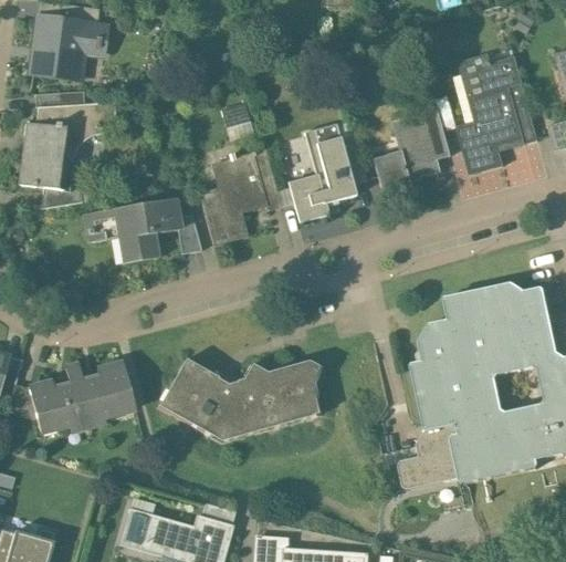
[(97,7),(48,0),(40,0),(38,18),(35,18),(32,45),(34,47),(31,73),(52,75),(53,69),(74,71),(77,44),(97,48),(98,35),(96,35),(98,23),(95,23),(97,7)]
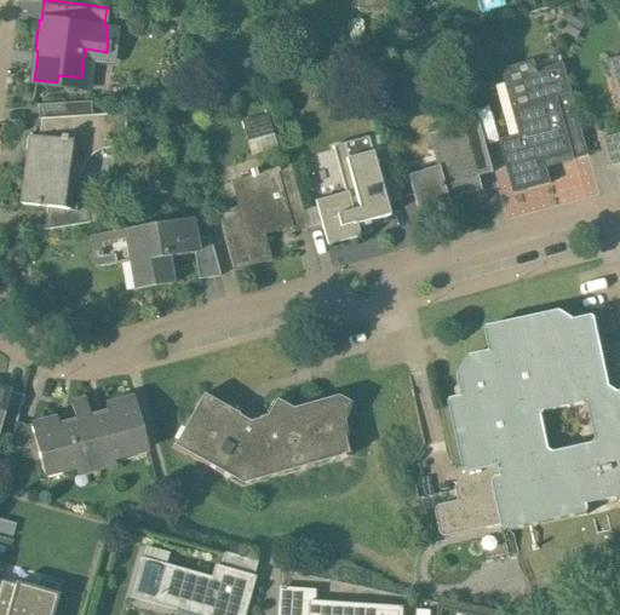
[(564,61),(526,72),(533,99),(572,88),(564,61)]
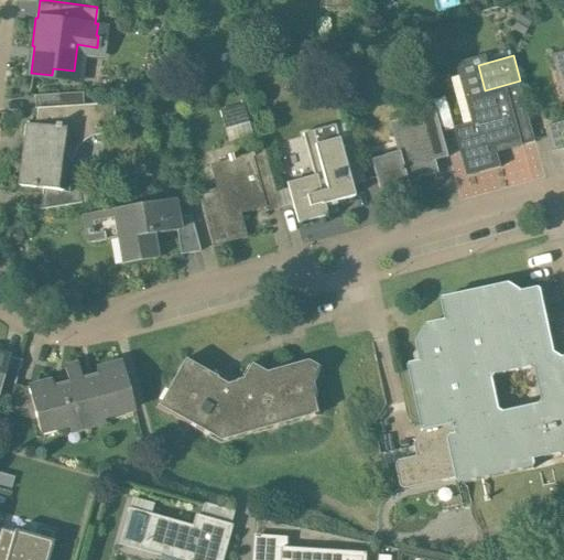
[(563,68),(556,72),(563,98),(563,119),(545,125),(552,151),(563,147),(563,137),(563,136),(563,68)]
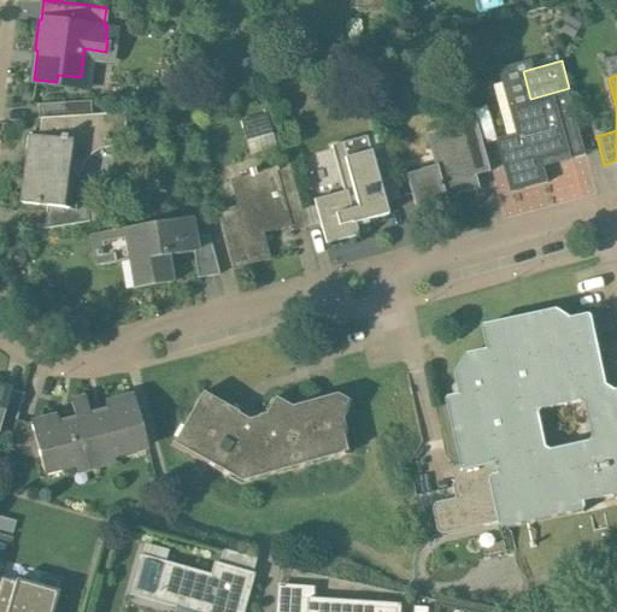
[(530,99),(515,104),(523,134),(499,141),(512,189),(547,180),(541,157),(566,149),(569,157),(587,152),(569,88),(530,99)]
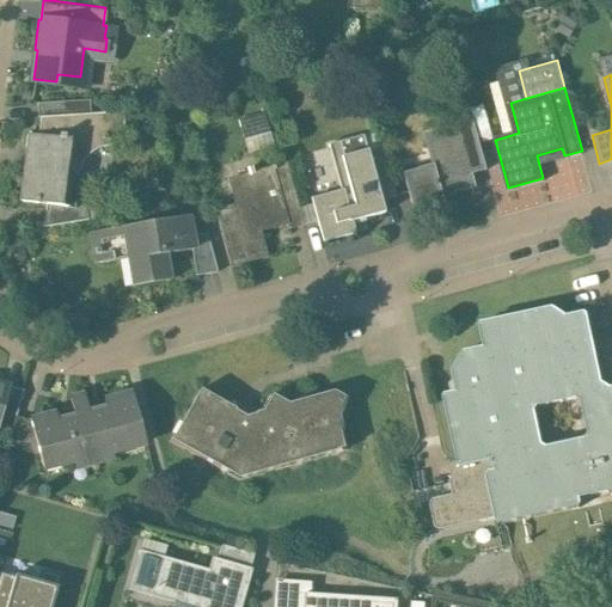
[(89,97),(36,100),(37,115),(40,115),(90,112),(89,97)]
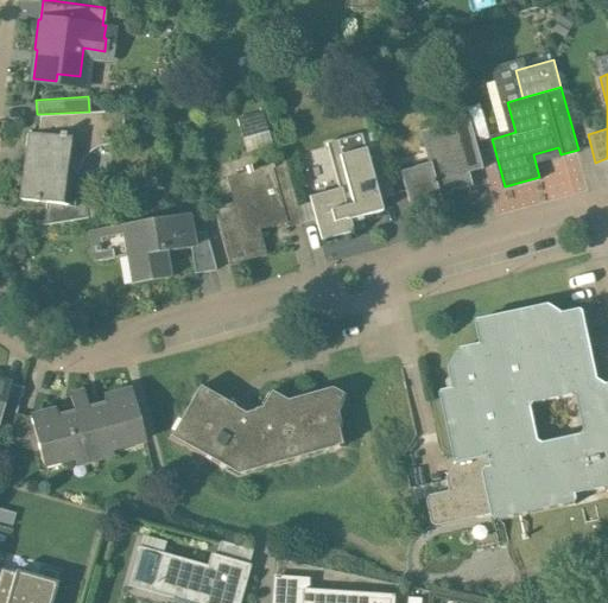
[(89,112),(39,114),(37,132),(25,129),(17,196),(44,200),(71,203),(73,198),(76,171),(69,170),(71,162),(76,152),(84,144),(93,138),(102,134),(106,139),(112,140),(114,139),(116,138),(118,137),(120,134),(121,132),(121,129),(120,110),(122,110),(122,109),(89,112)]
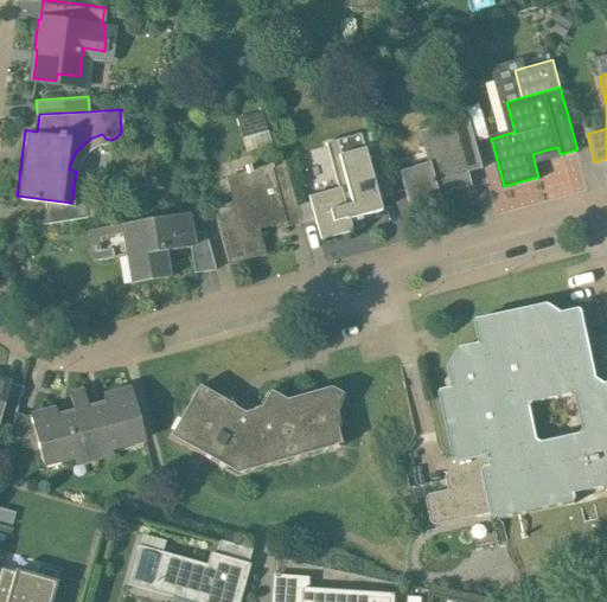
[(238,111),(243,145),(263,142),(259,109),(238,111)]
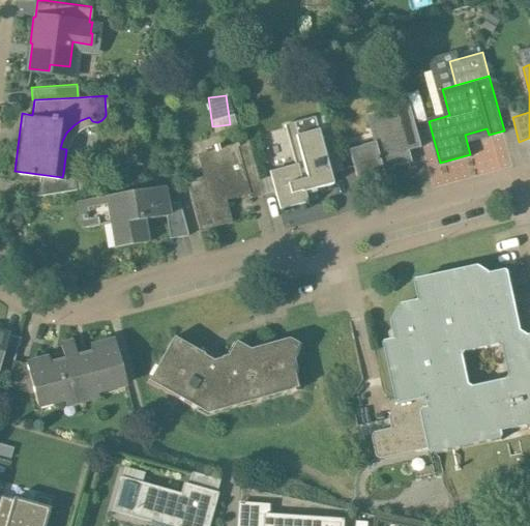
[(409,101),(374,111),(381,138),(348,147),(358,184),(386,177),(383,167),(412,159),(409,148),(420,145),(409,101)]
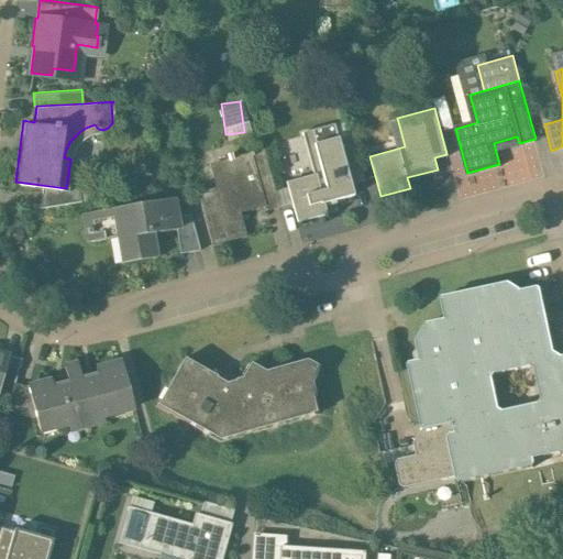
[(320,171),(285,179),(296,219),(326,211),(322,200),(352,193),(349,181),(362,177),(350,131),(312,142),(320,171)]
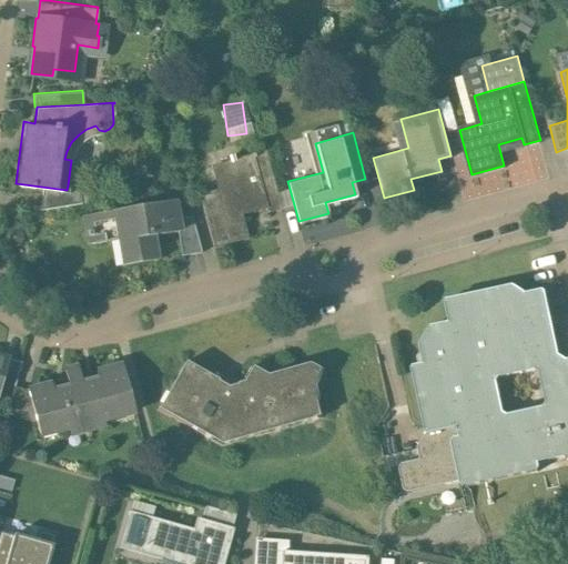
[(265,148),(215,162),(223,191),(200,197),(213,245),(246,237),(240,211),(262,204),(264,211),(281,207),(265,148)]
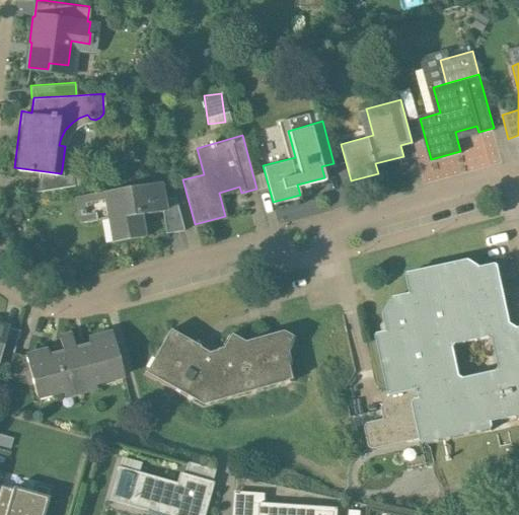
[(61,173),(38,170),(35,190),(73,184),(71,170),(62,169),(61,173)]
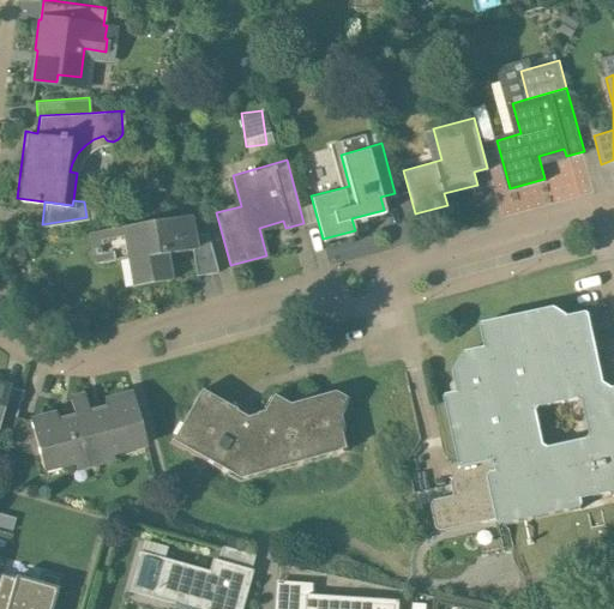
[(188,215),(90,231),(94,253),(98,252),(100,259),(142,253),(146,282),(168,278),(163,252),(192,248),(193,247),(192,234),(188,215)]
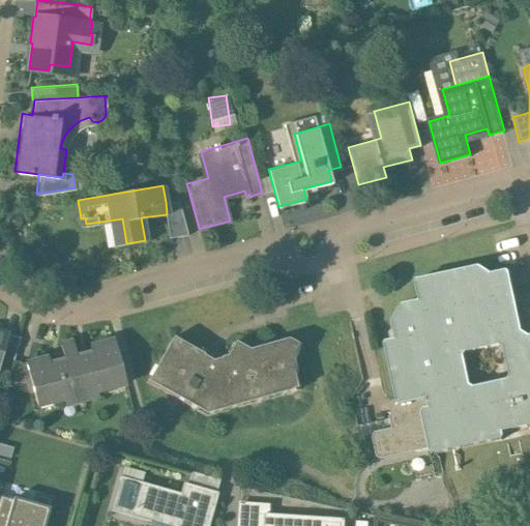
[(178,199),(166,202),(167,213),(166,214),(169,236),(187,233),(178,199)]
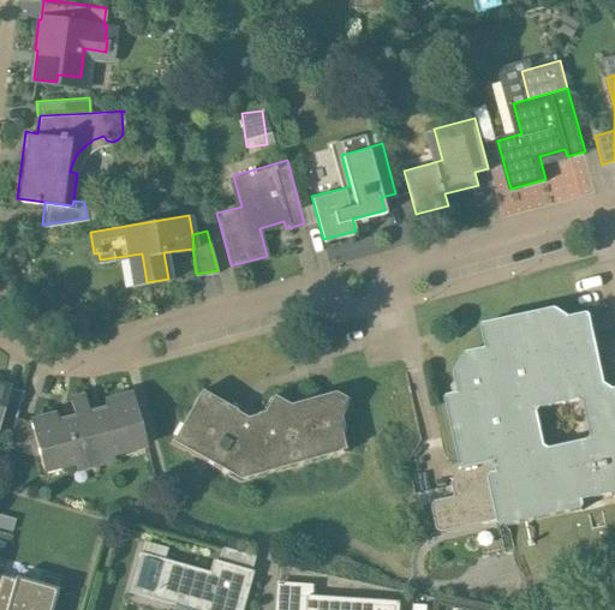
[(614,386),(613,387),(604,381),(605,381),(591,314),(587,311),(569,316),(568,314),(559,308),(554,316),(548,317),(538,312),(533,321),(526,322),(518,316),(513,326),(506,327),(497,321),(493,330),(483,332),(485,346),(469,350),(454,370),(459,390),(447,393),(445,396),(459,461),(461,464),(451,480),(451,483),(453,492),(434,497),(430,502),(435,526),(440,530),(497,518),(499,522),(502,524),(581,506),(584,503),(584,497),(614,490),(614,386)]
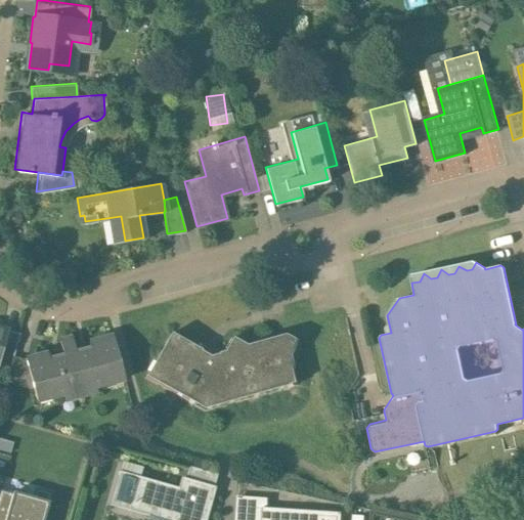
[(201,348),(171,332),(146,375),(204,406),(298,381),(294,366),(291,356),(290,353),(298,339),(286,333),(246,344),(232,336),(225,349),(218,351),(219,353),(210,355),(200,349),(201,348)]
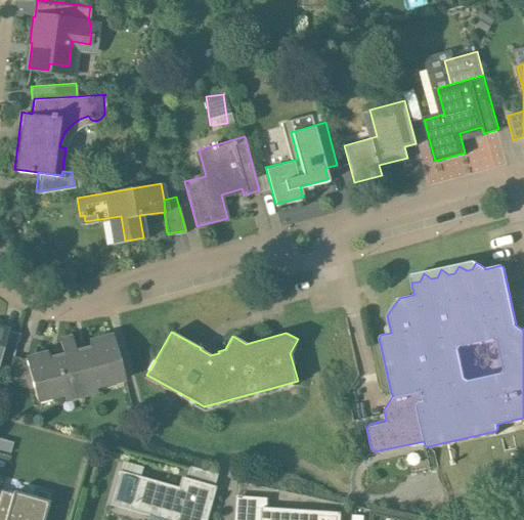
[(64,358),(50,361),(47,351),(26,357),(35,393),(49,389),(51,395),(77,388),(79,394),(96,389),(95,384),(108,381),(107,376),(123,372),(113,334),(89,340),(91,350),(77,354),(72,336),(59,339),(64,358)]
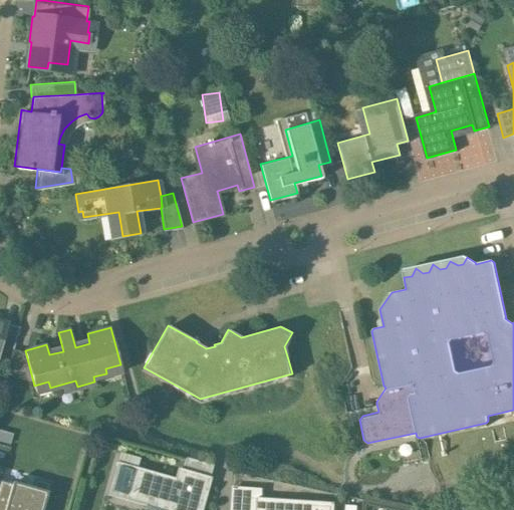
[(314,356),(296,346),(285,349),(288,359),(294,357),(304,362),(317,412),(338,425),(349,422),(347,412),(340,413),(327,406),(314,356)]
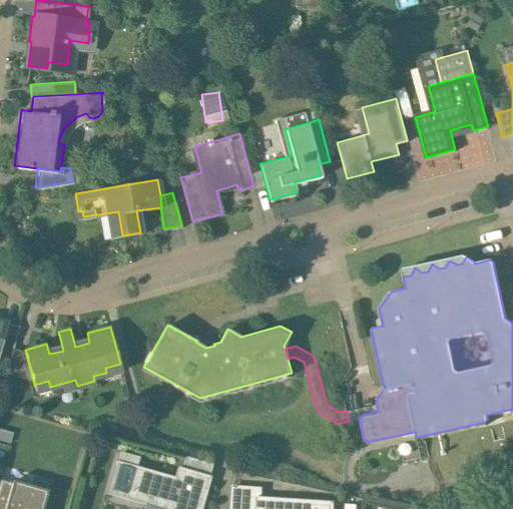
[(24,350),(13,347),(6,372),(17,375),(24,350)]
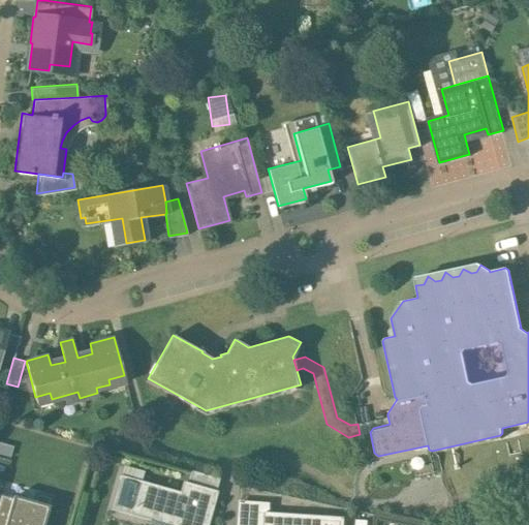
[(387,415),(358,422),(358,424),(360,434),(370,432),(373,428),(390,424),(387,415)]
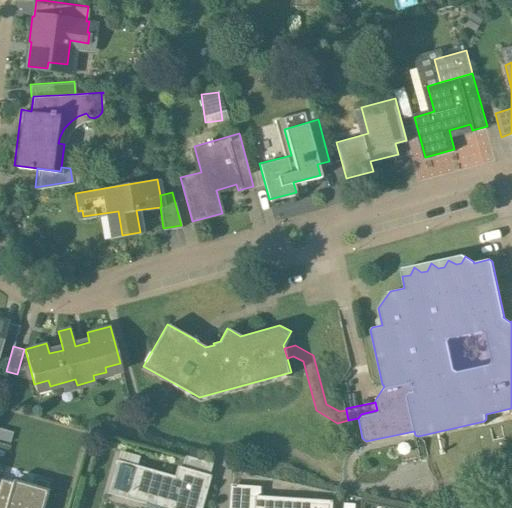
[(201,474),(178,467),(175,478),(136,466),(127,494),(147,500),(149,493),(170,500),(170,502),(175,503),(173,507),(198,507),(207,480),(200,478),(201,474)]
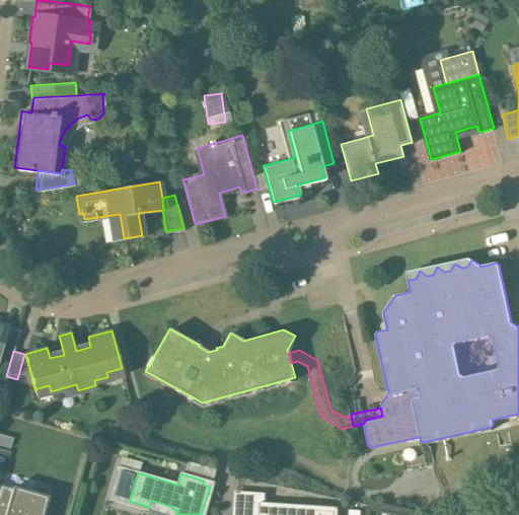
[(43,514),(49,495),(13,485),(4,514),(43,514)]
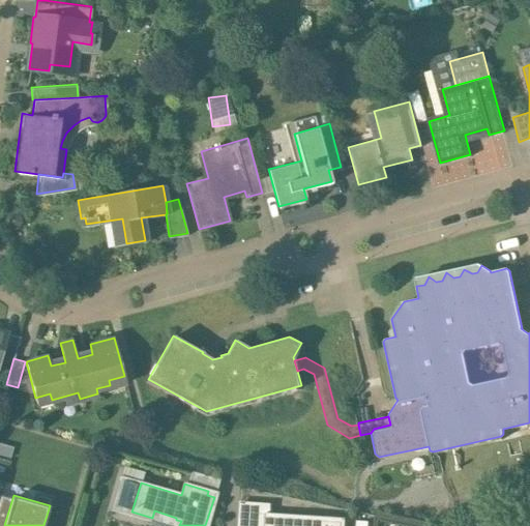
[(343,525),(343,521),(268,516),(267,525),(343,525)]
